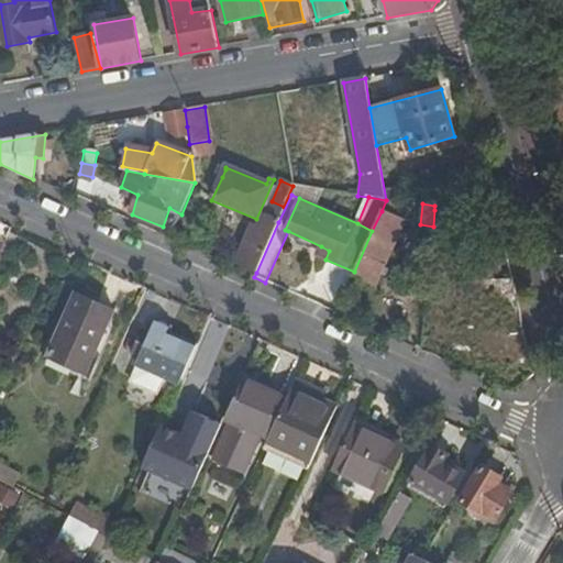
[(433,227),(431,249),(449,250),(451,234),(445,233),(448,211),(434,210),(433,227)]
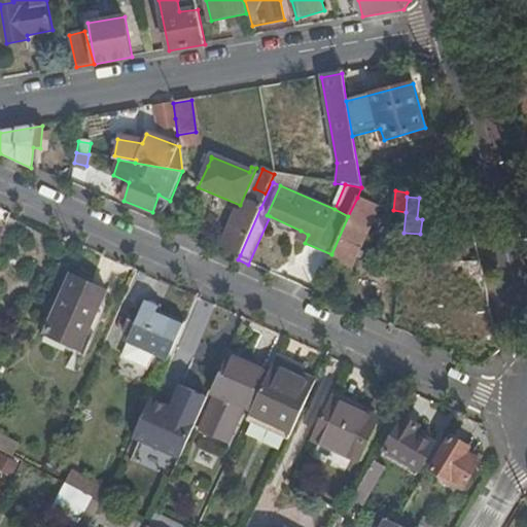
[(331,254),(330,259),(351,269),(379,207),(357,198),(348,216),(331,254)]
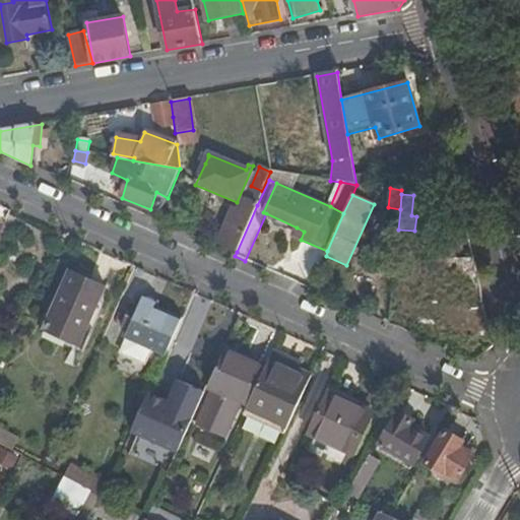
[(219,244),(237,252),(257,205),(243,199),(238,211),(234,209),(219,244)]
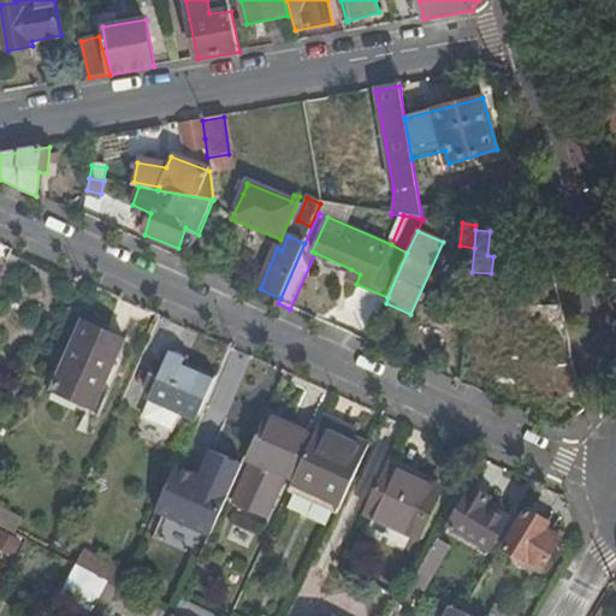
[(347,279),(356,284),(360,274),(351,270),(347,279)]
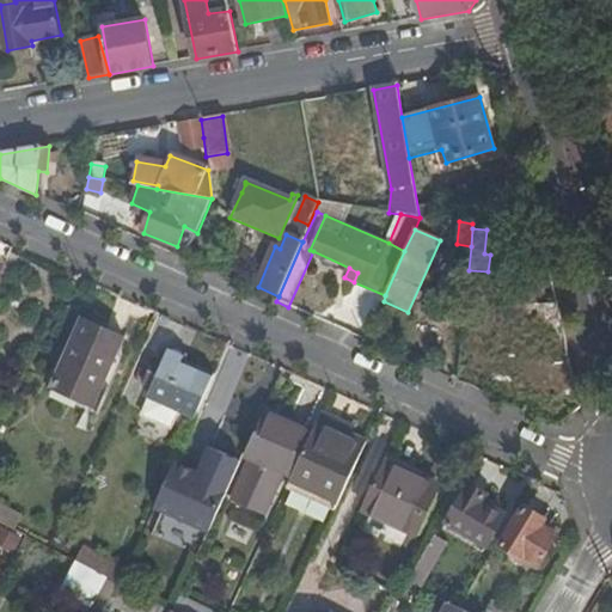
[(564,334),(556,305),(488,310),(490,329),(501,329),(505,371),(570,366),(564,334)]
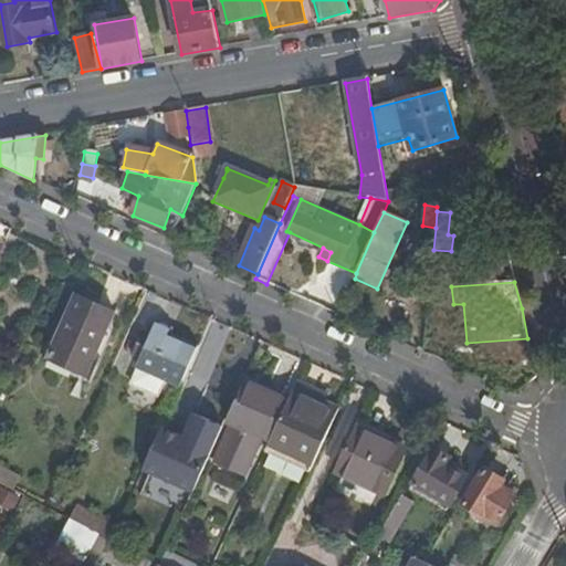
[(75,295),(59,333),(85,345),(83,348),(95,354),(114,314),(75,295)]
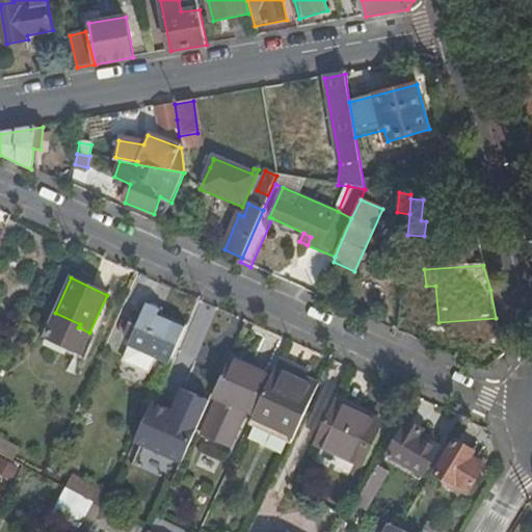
[(162,309),(145,301),(126,347),(169,367),(188,326),(160,314),(162,309)]
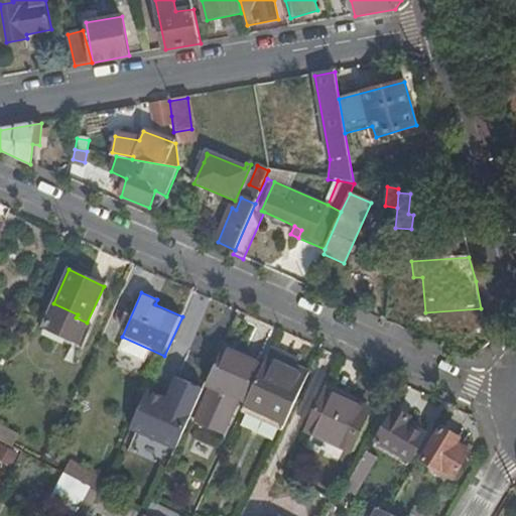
[(78,314),(53,303),(42,328),(78,344),(87,323),(76,317),(78,314)]
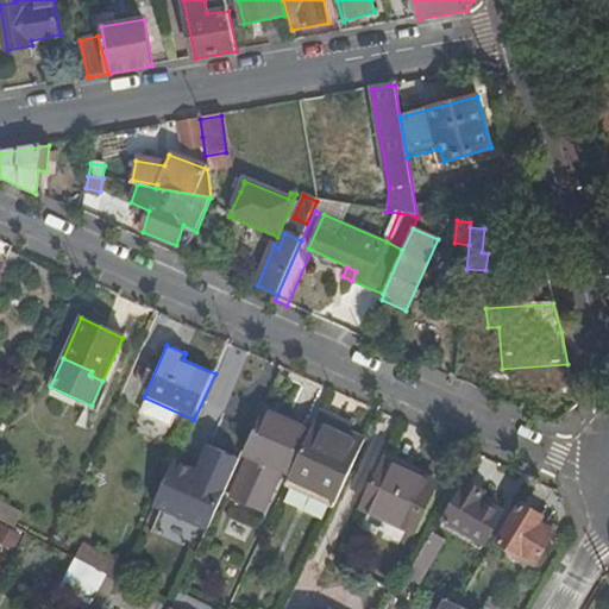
[(230,477),(223,493),(262,512),(281,471),(290,476),(311,432),(302,428),(303,426),(287,419),(286,421),(262,410),(251,433),(243,453),(250,458),(239,482),(230,477)]
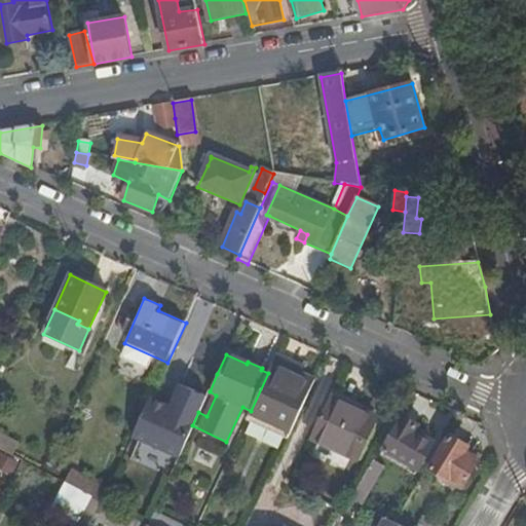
[(251,411),(246,421),(249,421),(243,431),(260,440),(264,429),(288,440),(314,382),(293,372),(296,365),(275,355),(268,373),(251,411)]
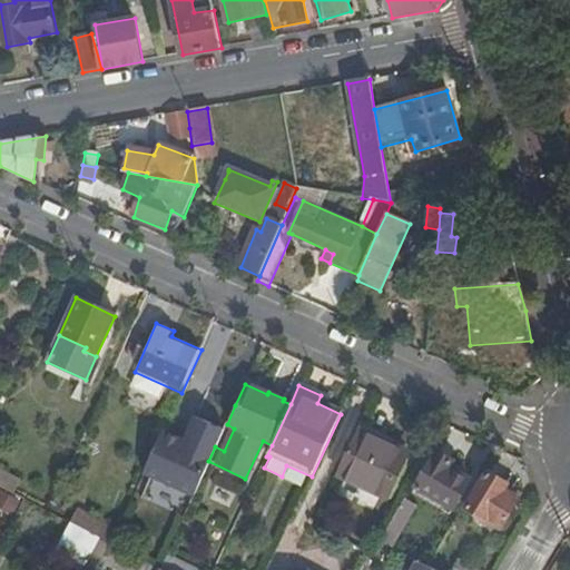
[(223,429),(195,416),(184,440),(165,431),(147,473),(195,493),(208,461),(215,446),(223,429)]
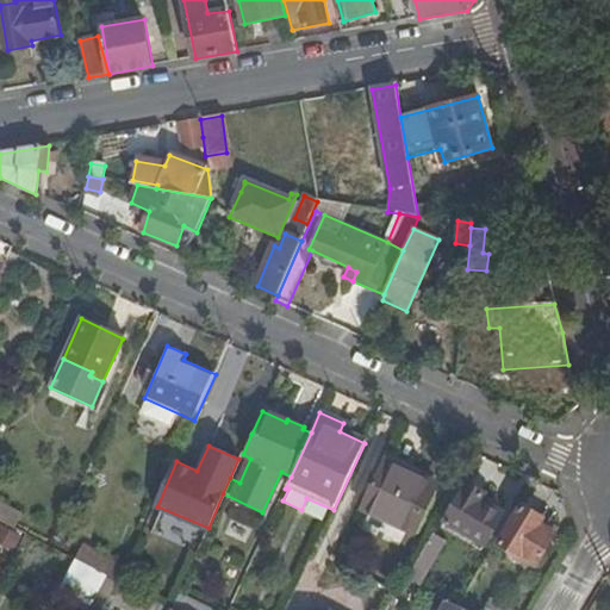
[(437,487),(381,461),(360,508),(415,535),(437,487)]
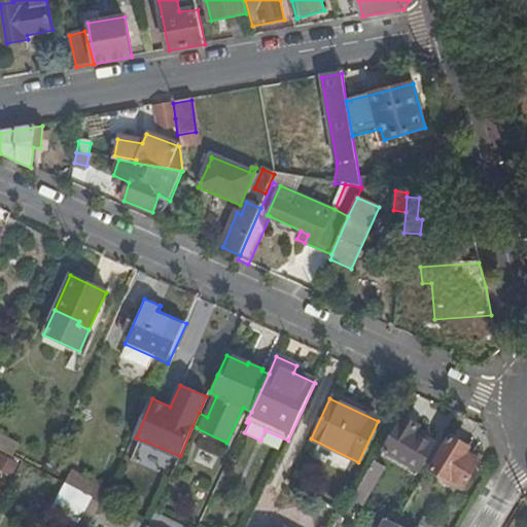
[(414,434),(418,428),(402,419),(385,450),(418,470),(433,446),(414,434)]
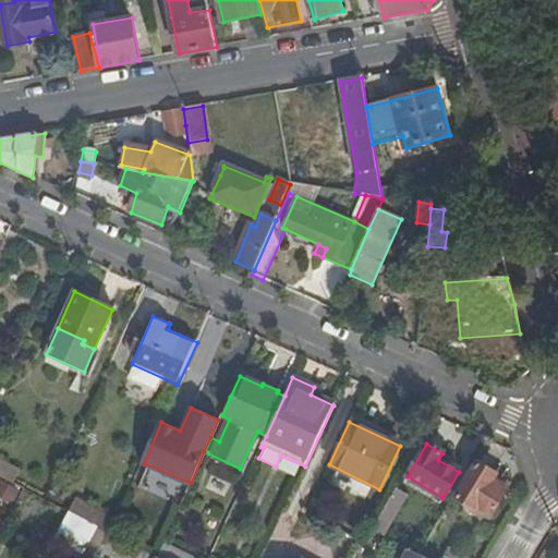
[(493,481),(496,476),(496,474),(477,463),(457,498),(489,518),(508,488),(493,481)]
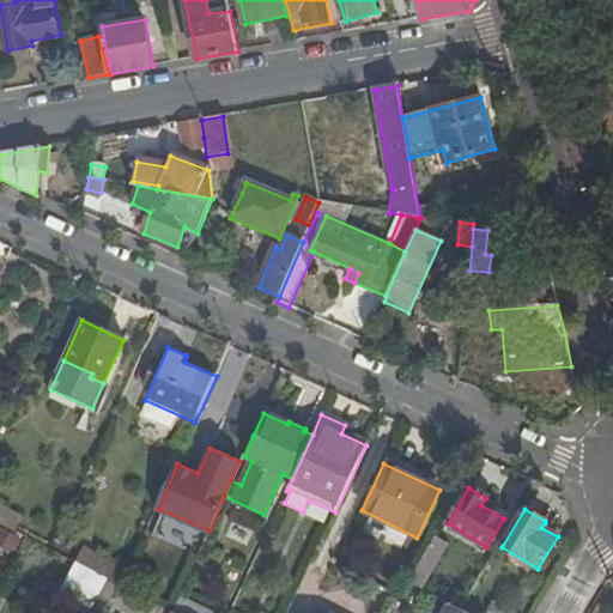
[(560,533),(545,523),(541,528),(558,536),(560,533)]
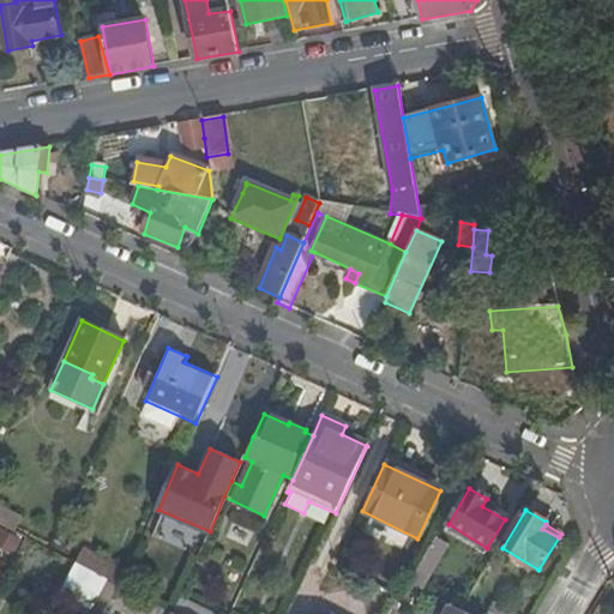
[(0,528),(0,547),(20,551),(23,533),(0,528)]
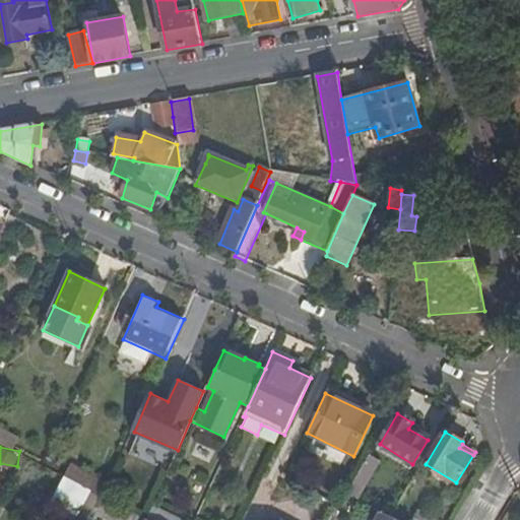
[(380,461),(369,455),(345,495),(356,501),(380,461)]
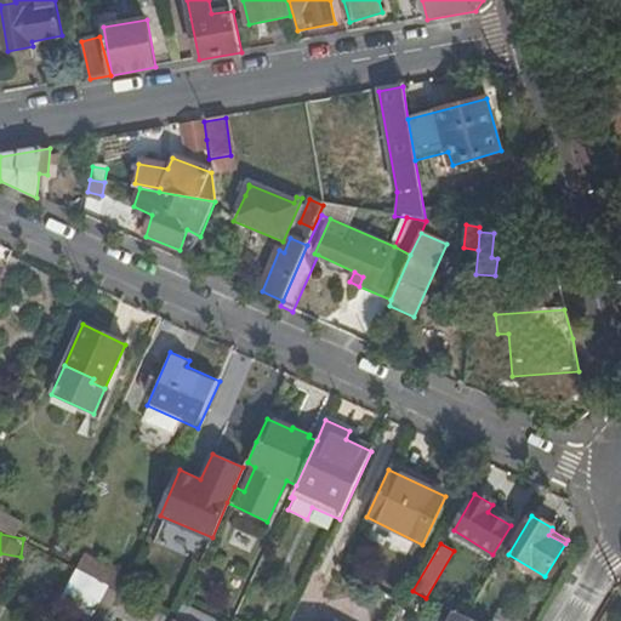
[(77,571),(108,587),(121,593),(129,579),(109,569),(108,571),(84,557),(77,571)]
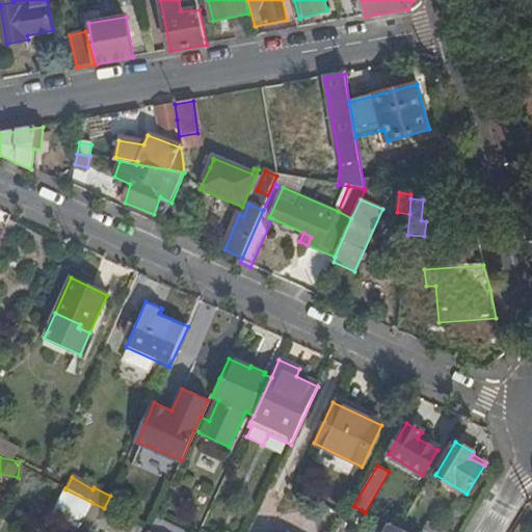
[(54,509),(81,523),(85,516),(92,503),(65,489),(64,488),(54,509)]
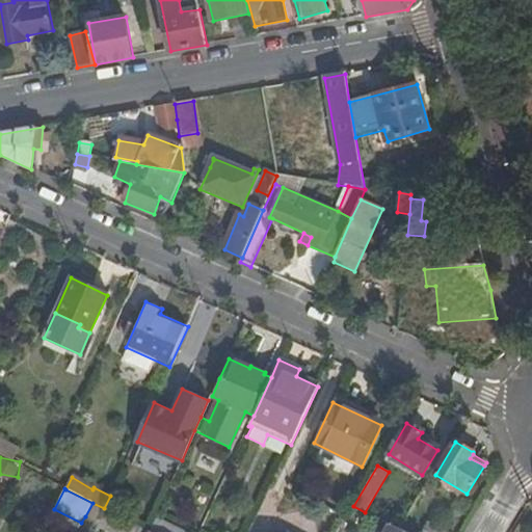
[(85,516),(114,531),(150,531),(104,508),(92,503),(85,516)]
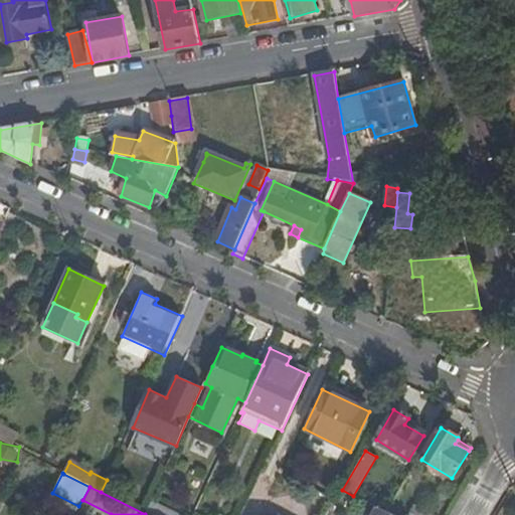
[(172,514),(150,504),(145,514),(172,514)]
